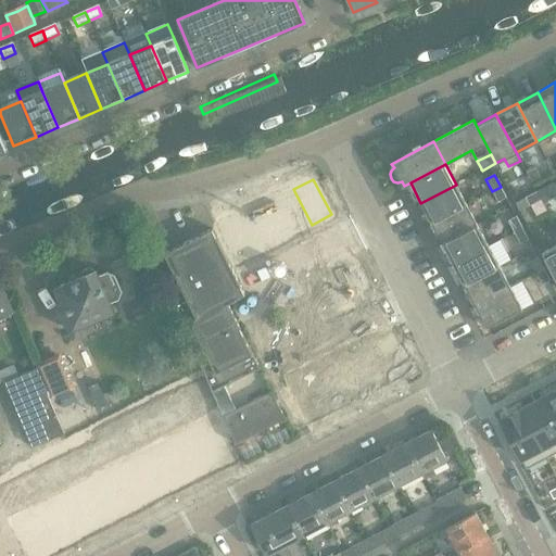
[(555,198),(555,190),(552,184),(536,191),(541,200),(543,204),(555,198)]
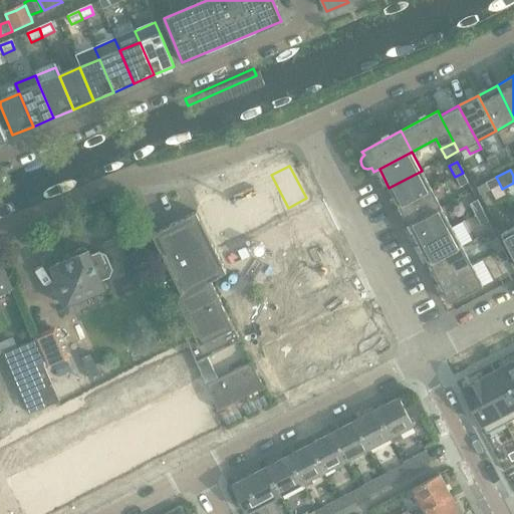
[(432,189),(422,171),(389,188),(399,206),(432,189)]
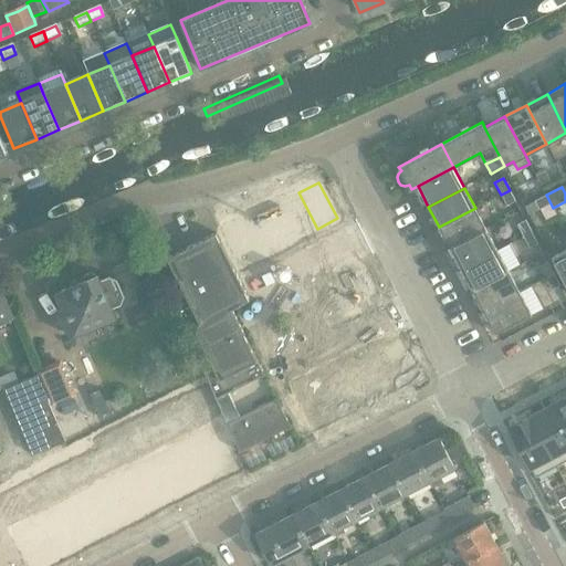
[(515,201),(510,190),(501,195),(507,206),(515,201)]
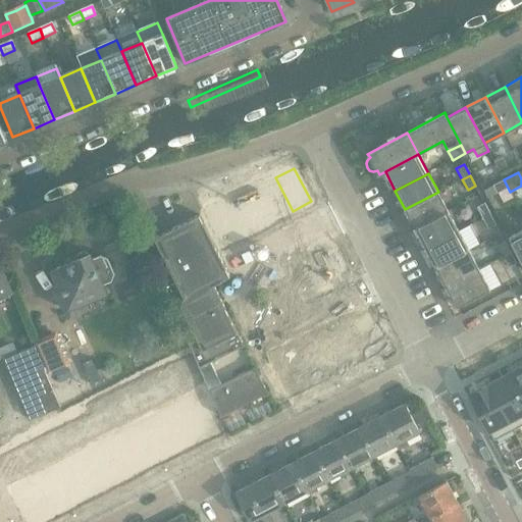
[(275,177),(258,187),(275,219),(293,211),(275,177)]
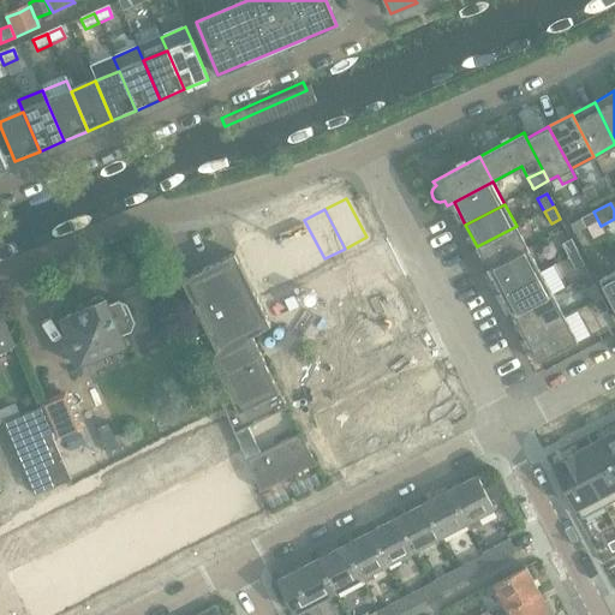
[(598,221),(593,212),(580,219),(585,228),(598,221)]
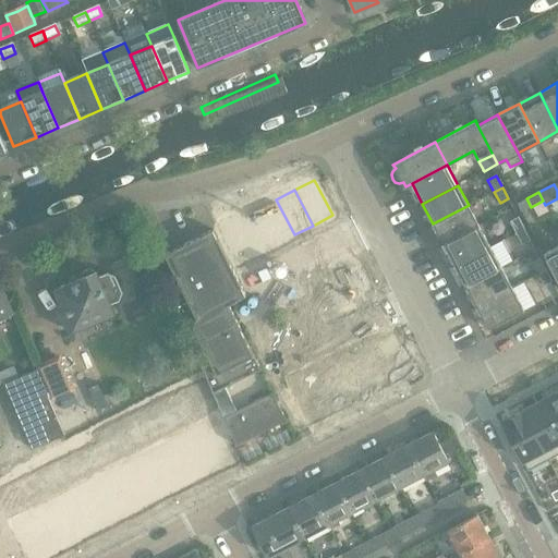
[(276,199),(257,208),(276,244),(294,234),(276,199)]
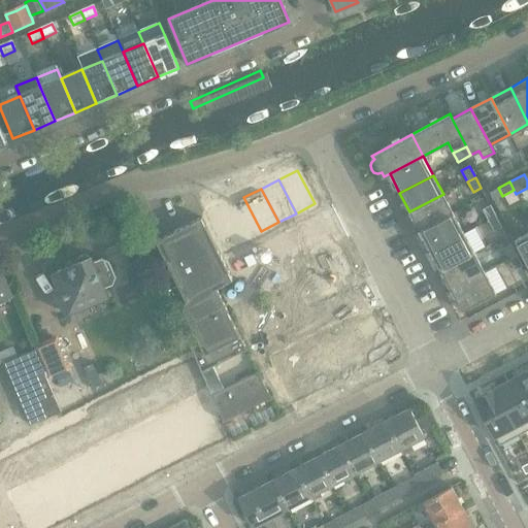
[(454,213),(443,194),(409,211),(420,231),(454,213)]
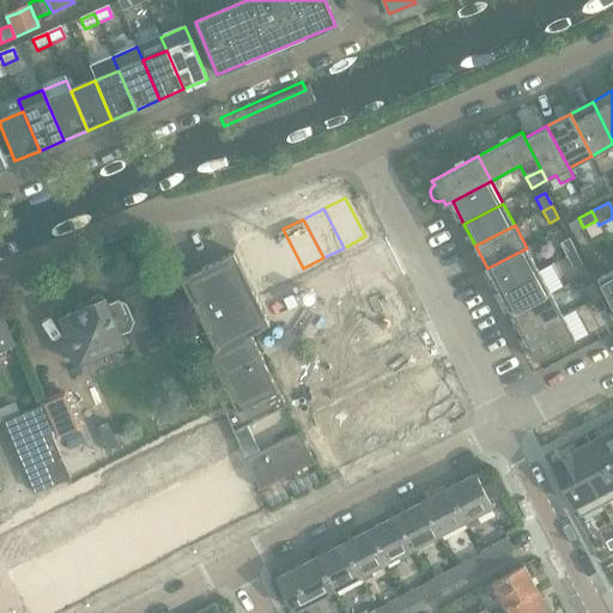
[(283,229),(262,241),(283,279),(303,268),(283,229)]
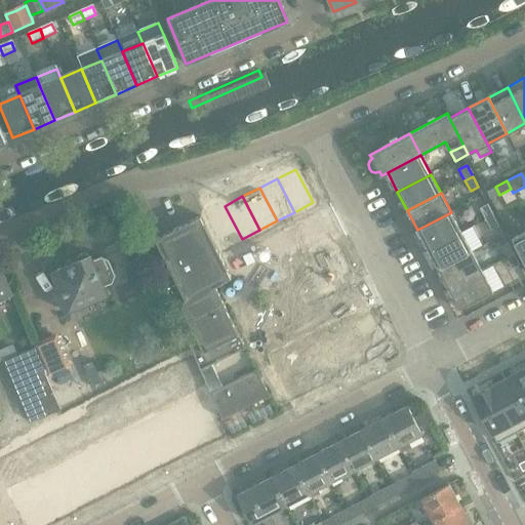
[(493,215),(487,204),(480,208),(485,219),(493,215)]
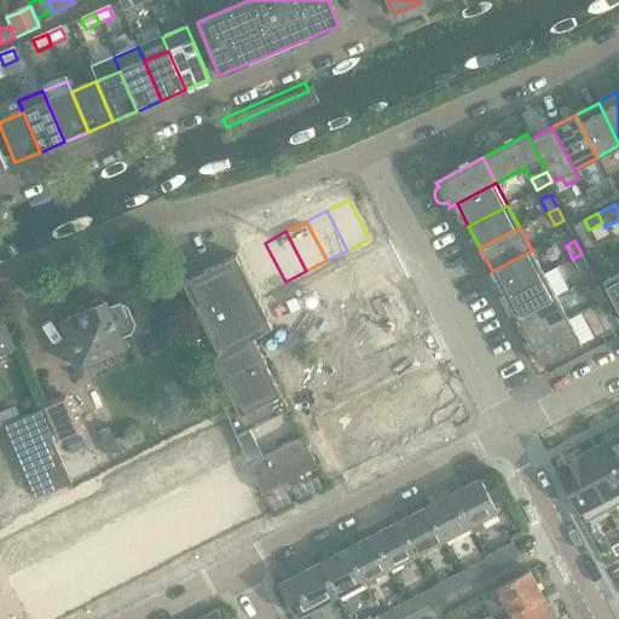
[(265,243),(243,254),(264,293),(285,282),(265,243)]
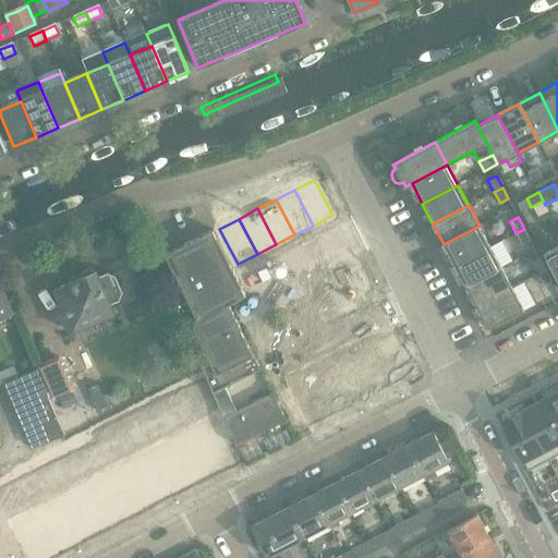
[(490,246),(480,226),(444,244),(455,265),(490,246)]
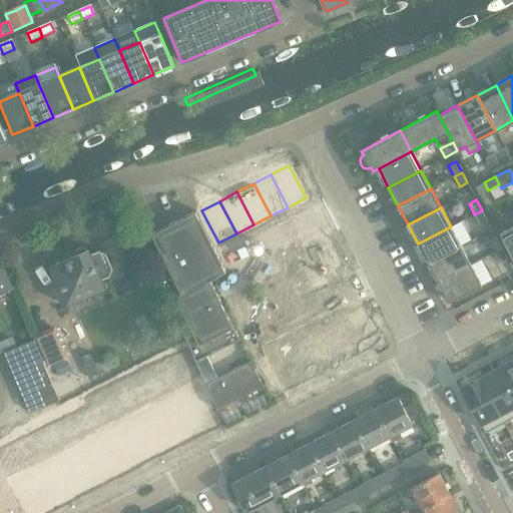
[(488,220),(482,210),(474,214),(480,224),(488,220)]
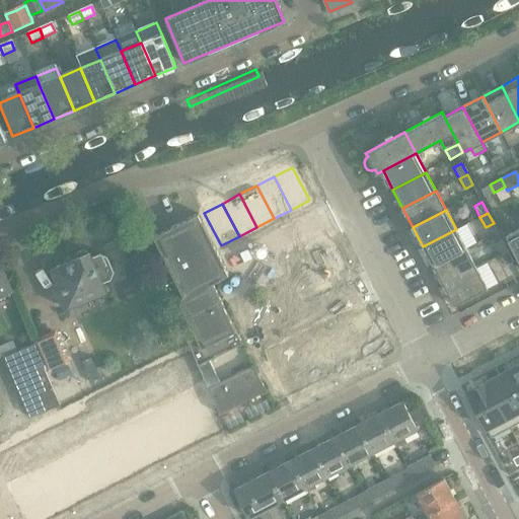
[(198,214),(153,236),(157,244),(173,278),(169,280),(164,283),(163,282),(162,282),(198,366),(208,388),(220,382),(210,360),(242,344),(213,284),(229,276),(224,265),(198,214)]
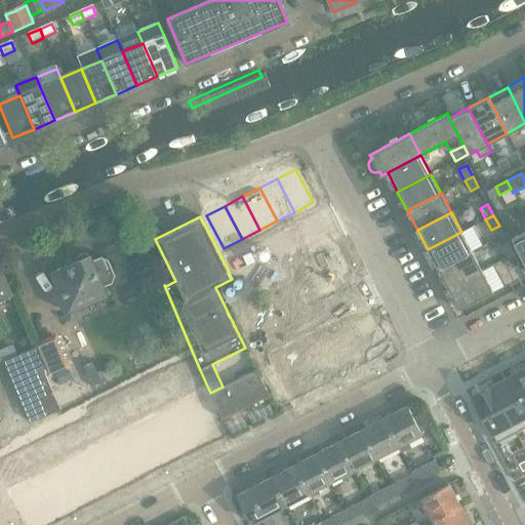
[(316,227),(306,233),(309,240),(320,234),(316,227)]
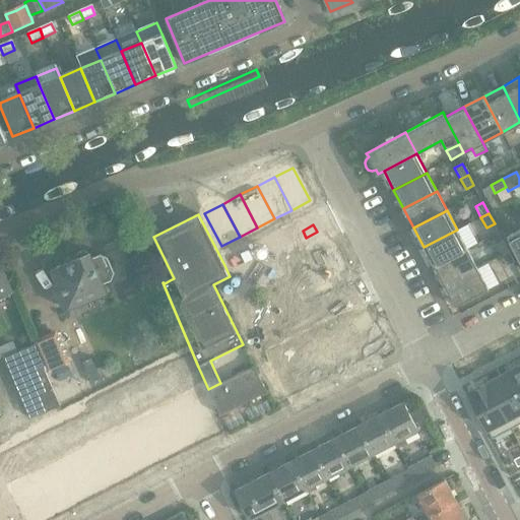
[(467,249),(457,230),(424,247),(435,267),(467,249)]
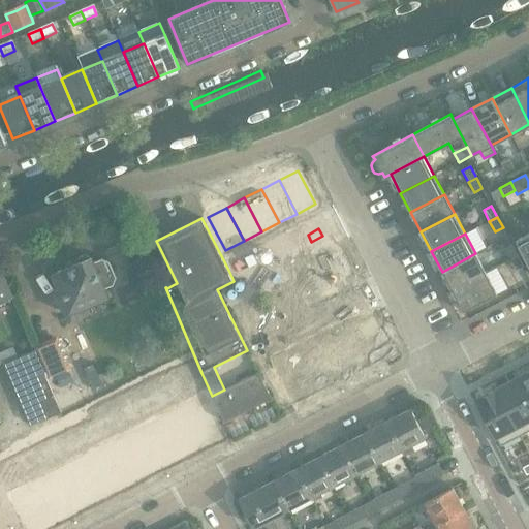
[(528,234),(516,242),(517,243),(528,266),(528,234)]
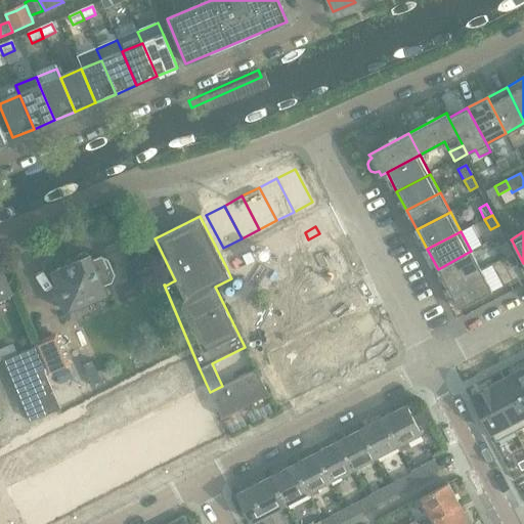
[(305,232),(294,237),(298,246),(308,239),(305,232)]
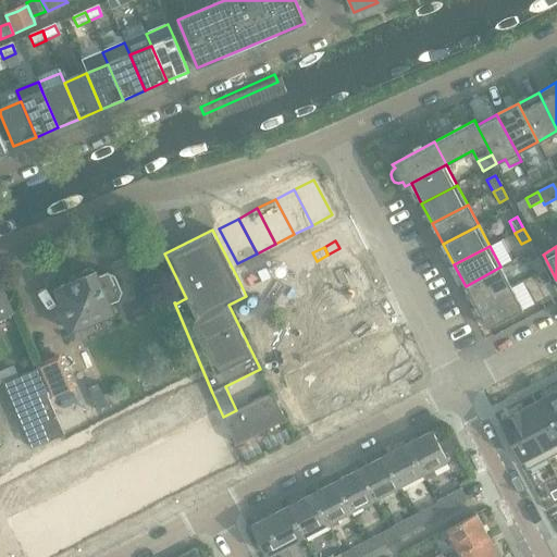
[(348,256),(309,276),(320,297),(359,276),(348,256)]
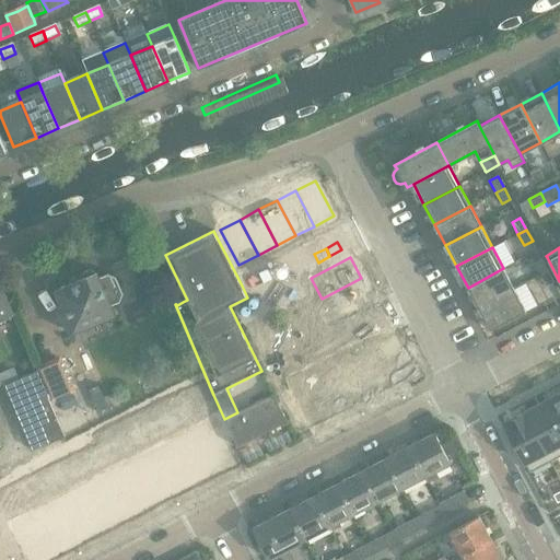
[(548,271),(543,259),(534,264),(540,276),(548,271)]
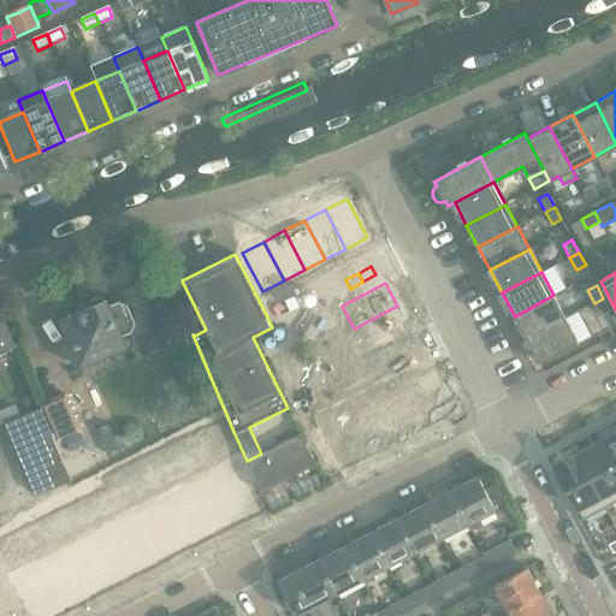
[(330,288),(318,294),(323,303),(335,296),(330,288)]
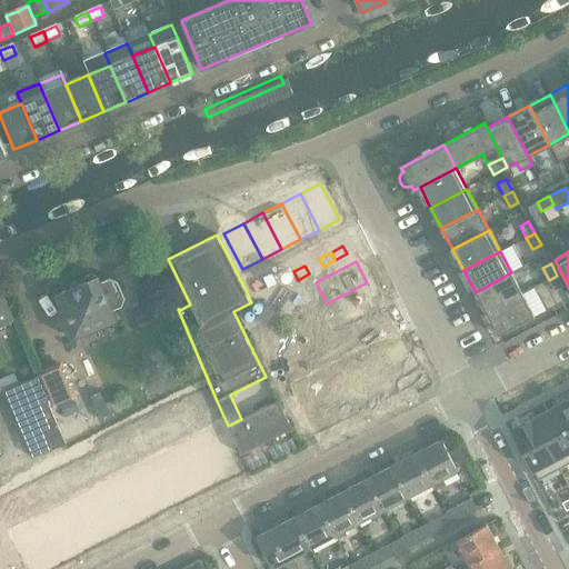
[(293,271),(281,278),(286,286),(298,280),(293,271)]
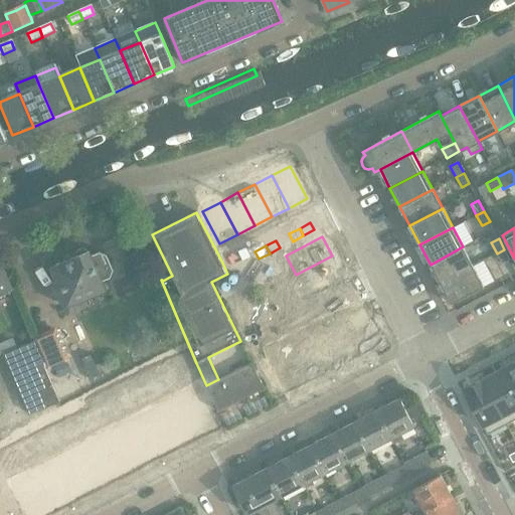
[(473,266),(463,246),(431,265),(441,284),(473,266)]
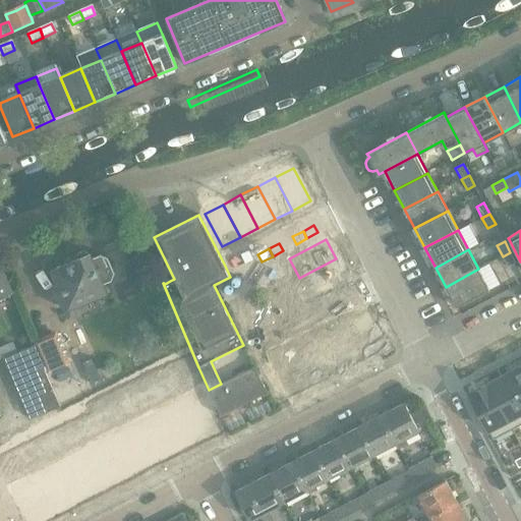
[(103,284),(111,281),(114,275),(108,261),(101,256),(93,259),(91,254),(88,255),(83,252),(75,255),(72,262),(51,271),(57,284),(55,285),(64,310),(107,294),(103,284)]
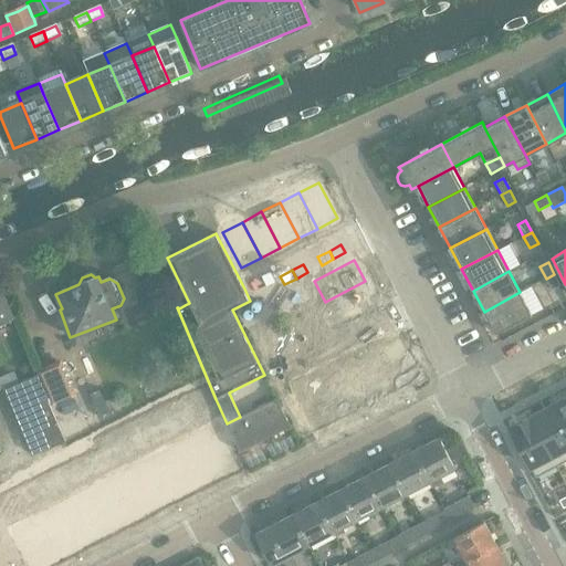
[(561,285),(554,274),(546,279),(552,290),(561,285)]
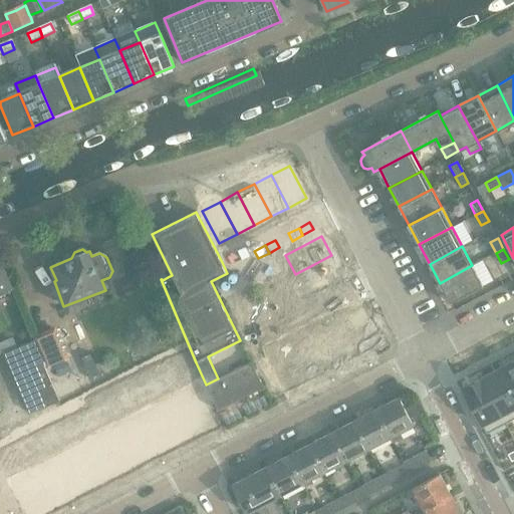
[(331,255),(295,274),(305,293),(341,274),(331,255)]
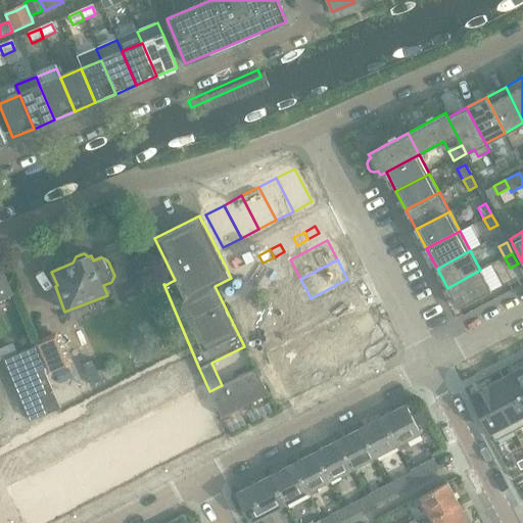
[(244,263),(234,269),(238,276),(248,270),(244,263)]
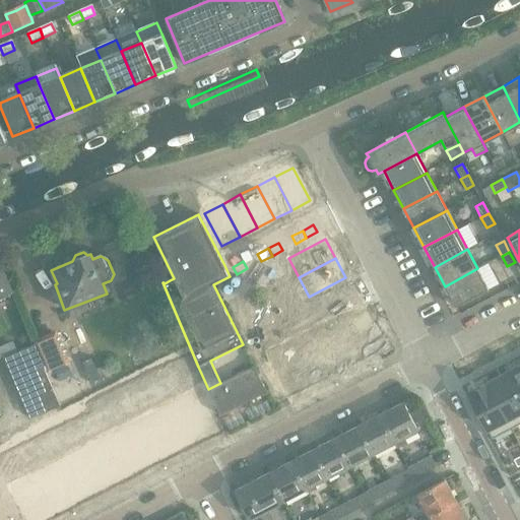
[(0,265),(0,298),(12,294),(0,265)]
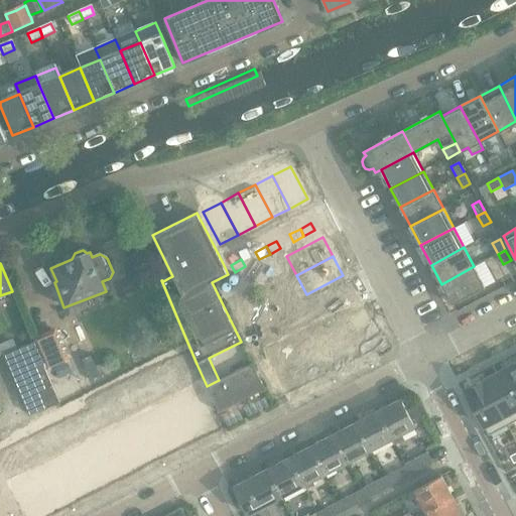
[(485,287),(474,266),(441,284),(452,304),(485,287)]
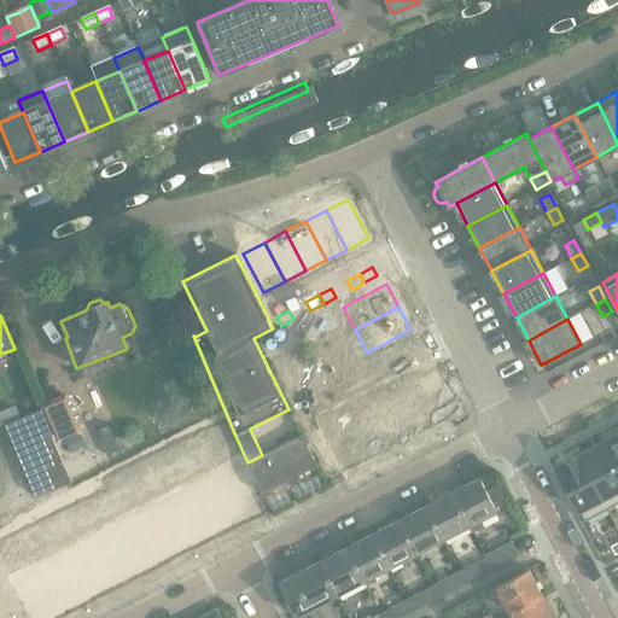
[(324,330),(315,333),(321,347),(331,342),(324,330)]
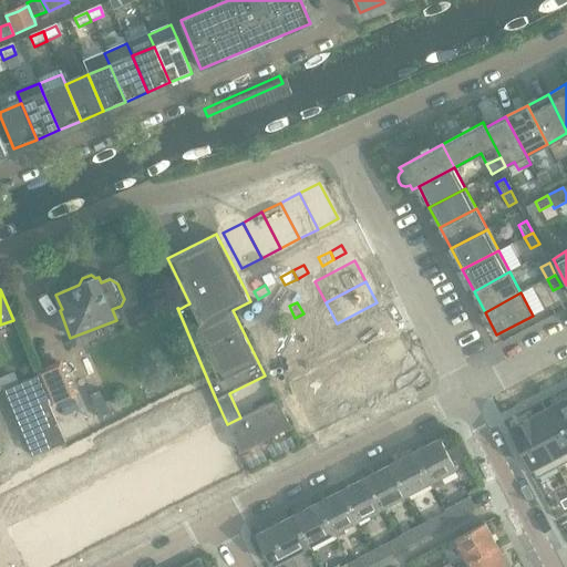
[(303,313),(295,318),(301,330),(309,326),(303,313)]
